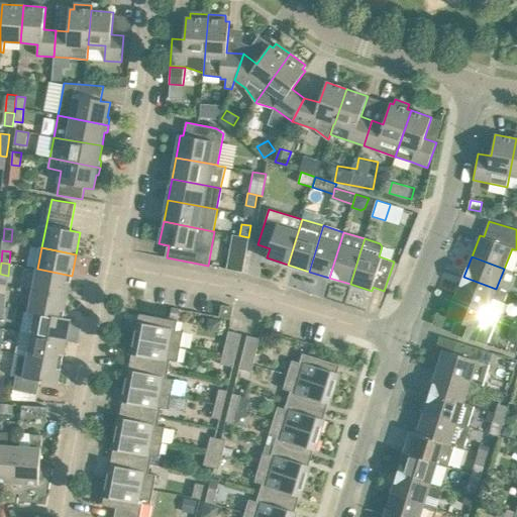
[(68,297),(72,276),(37,269),(33,290),(68,297)]
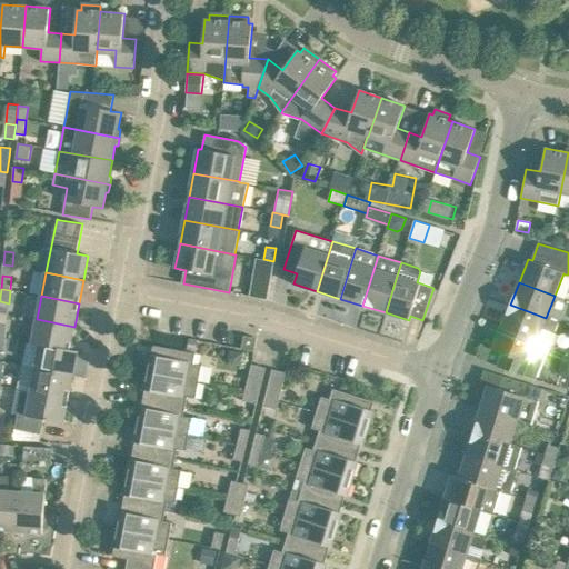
[(546,318),(510,305),(501,327),(549,345),(551,346),(556,335),(553,333),(558,322),(546,318)]
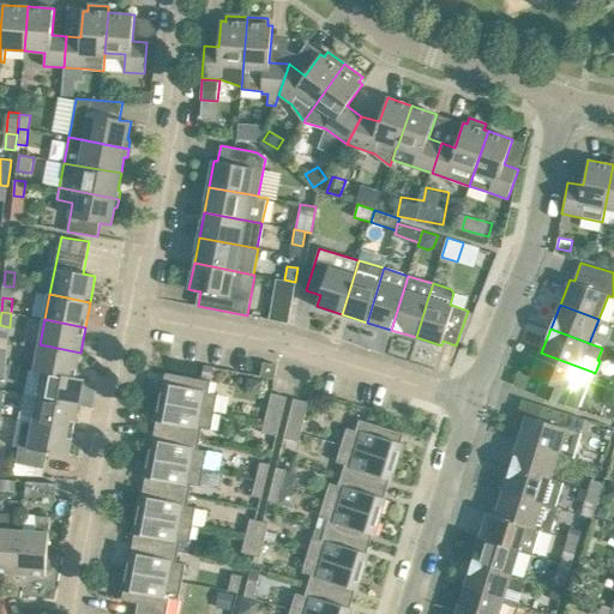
[(76,378),(76,377),(80,353),(40,344),(35,371),(43,373),(43,372),(76,378)]
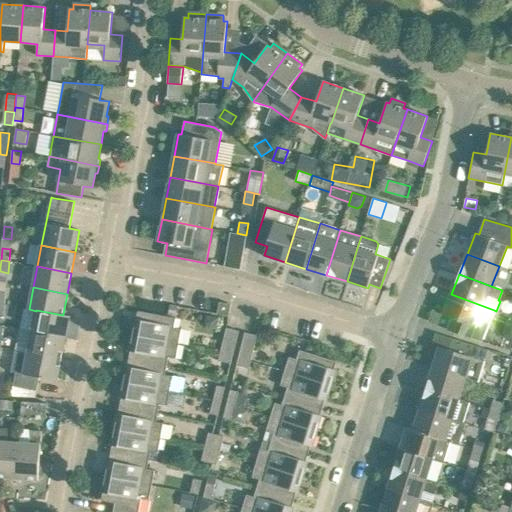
[(451,294),(443,314),(453,318),(448,329),(467,337),(470,338),(482,341),(494,310),(451,294)]
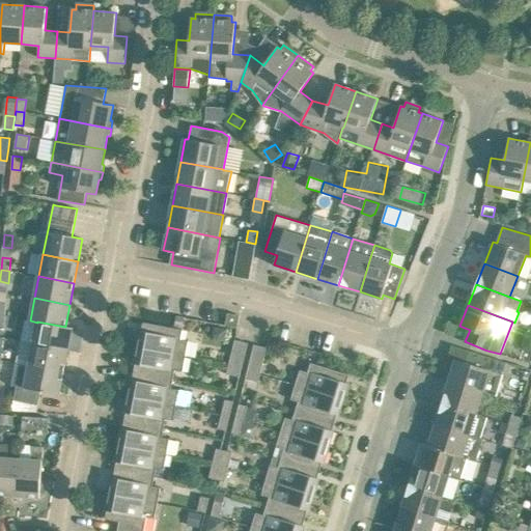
[(225,325),(238,328),(240,315),(227,313),(225,325)]
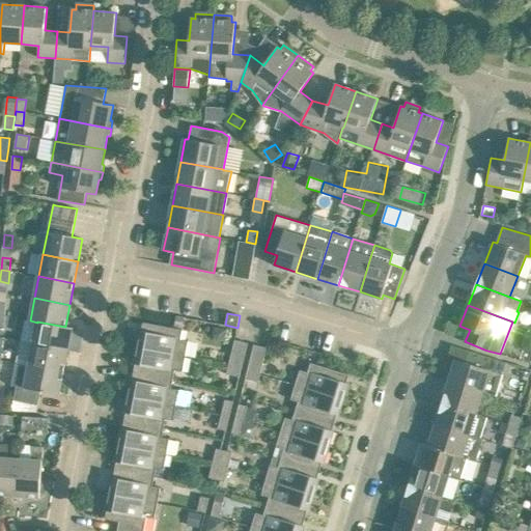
[(176,316),(174,324),(184,326),(185,317),(176,316)]
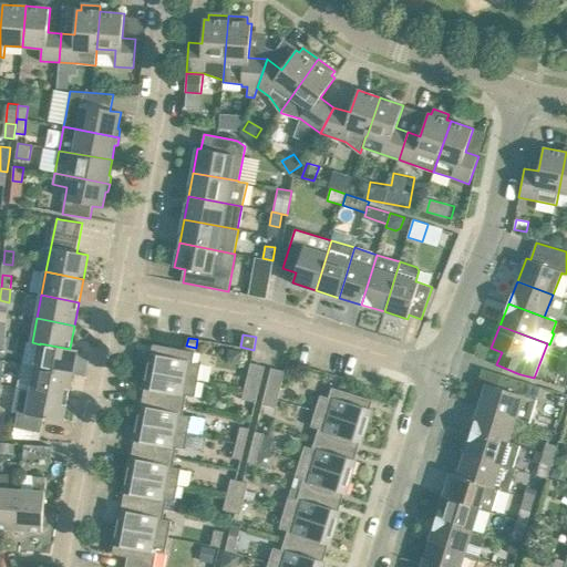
[(70,348),(70,349),(40,343),(40,344),(35,367),(73,374),(78,350),(70,348)]
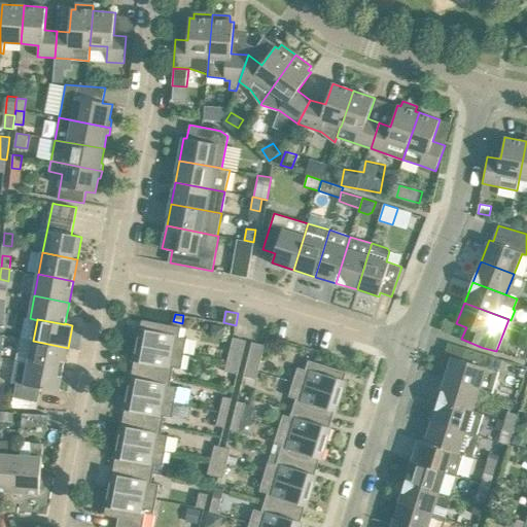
[(135,345),(184,354),(187,339),(179,338),(181,327),(144,320),(142,328),(139,328),(135,345)]
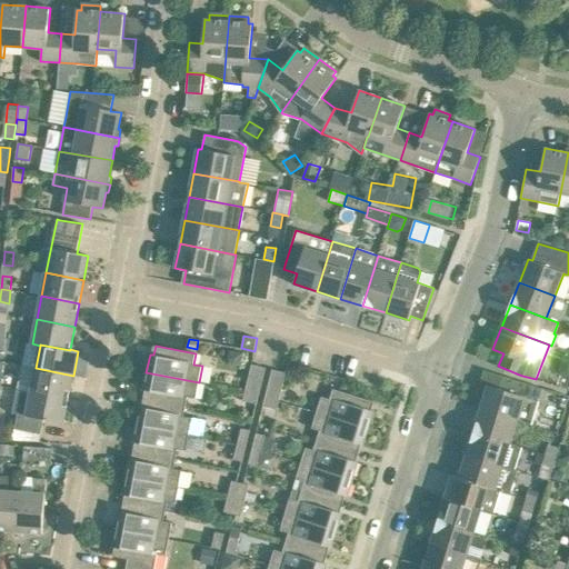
[(259,395),(266,368),(252,365),(245,391),(259,395)]
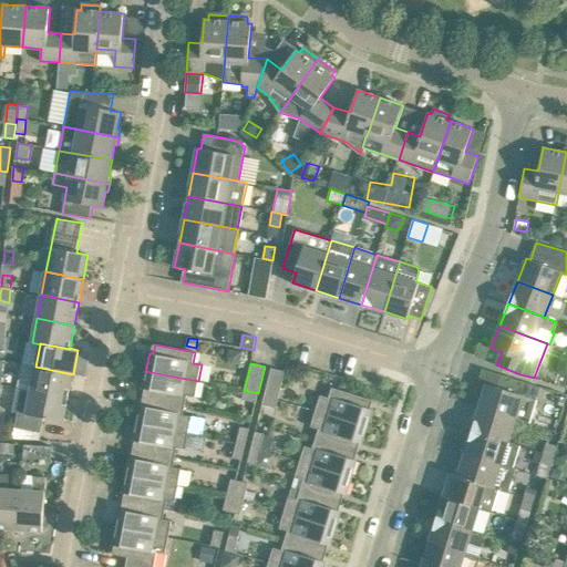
[(68,398),(73,374),(35,367),(31,390),(68,398)]
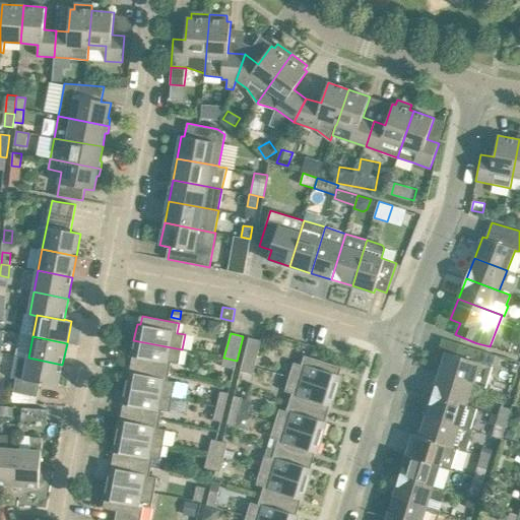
[(255,366),(261,340),(249,337),(243,362),(255,366)]
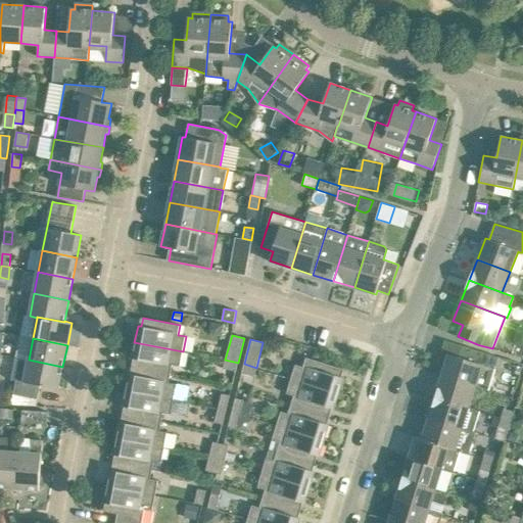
[(180,367),(183,351),(134,342),(131,358),(135,359),(134,367),(171,374),(173,365),(180,367)]
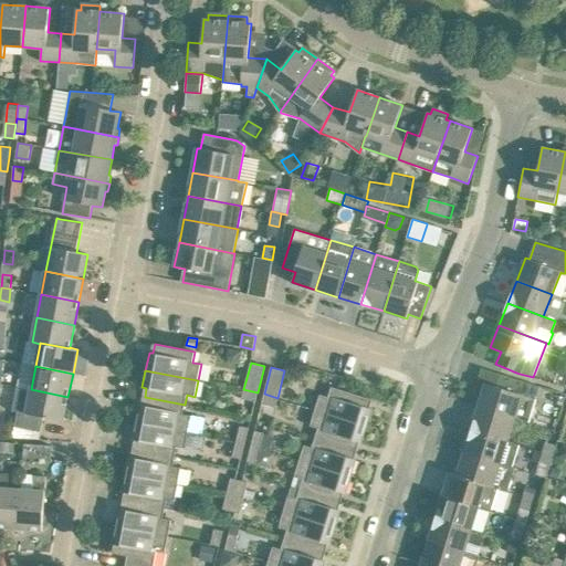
[(525,381),(521,380),(500,374),(496,387),(485,384),(478,407),(514,418),(528,422),(535,399),(522,395),(525,381)]
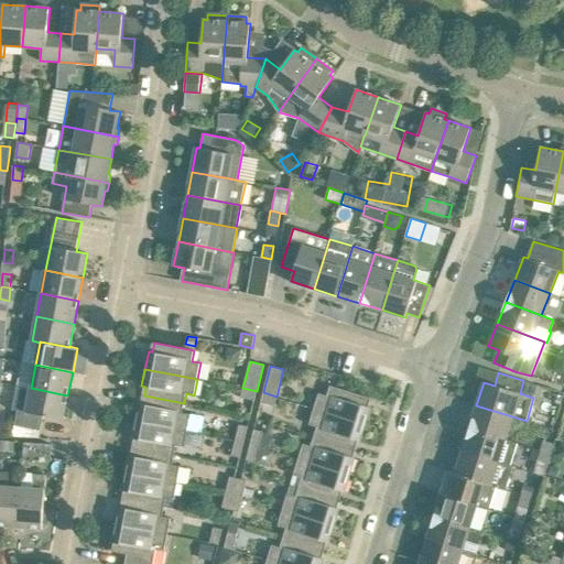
[(17,386),(11,411),(17,412),(14,425),(19,426),(41,430),(43,415),(63,420),(67,396),(31,388),(17,386)]
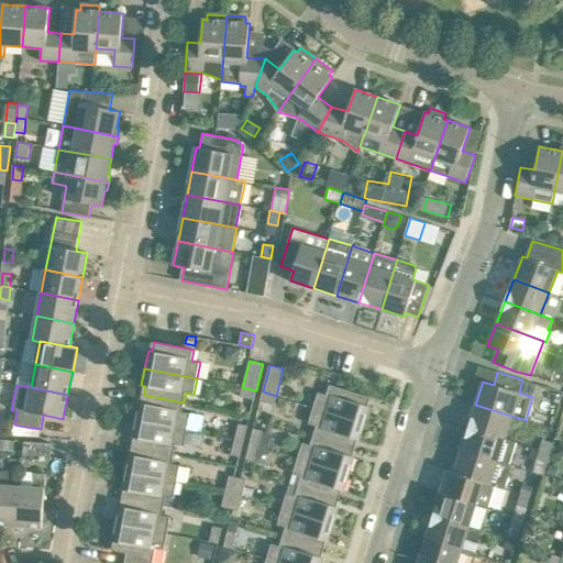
[(368,397),(335,387),(330,385),(327,395),(318,393),(313,408),(364,423),(370,407),(365,406),(368,397)]
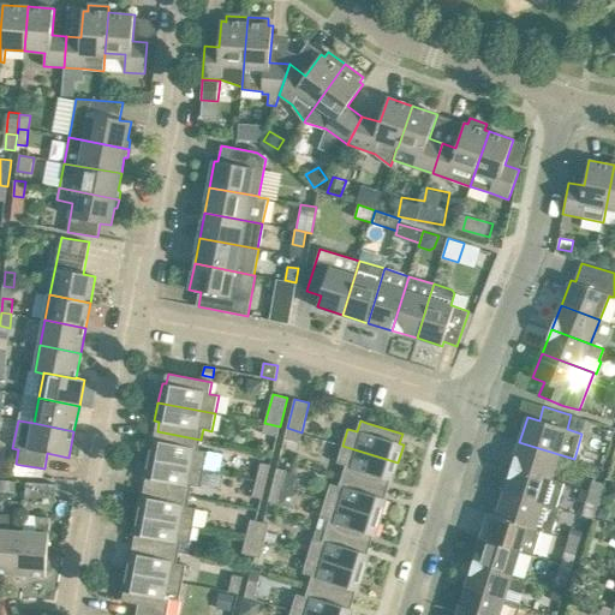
[(278,437),(280,427),(264,423),(262,434),(278,437)]
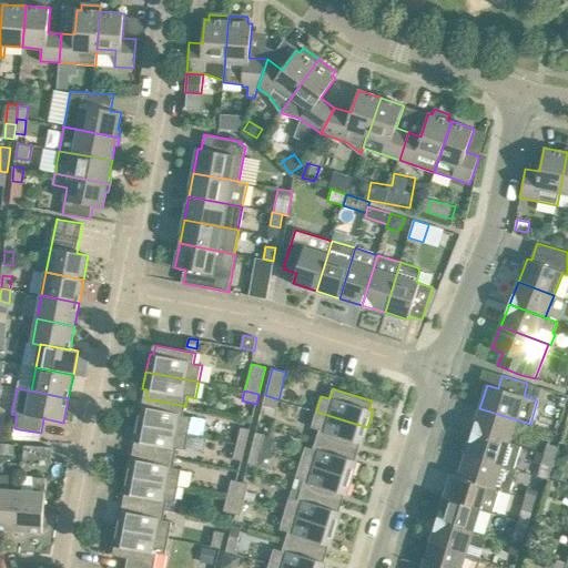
[(276,408),(279,399),(265,395),(263,405),(276,408)]
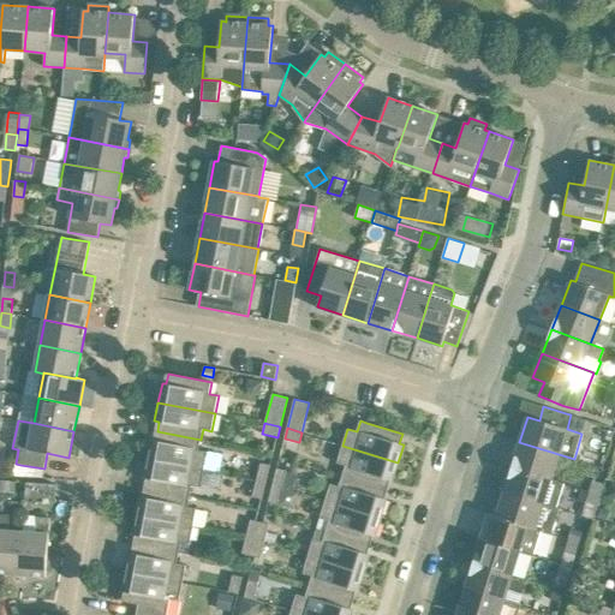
[(151,440),(148,459),(204,470),(220,472),(224,455),(198,451),(201,440),(157,431),(155,441),(151,440)]
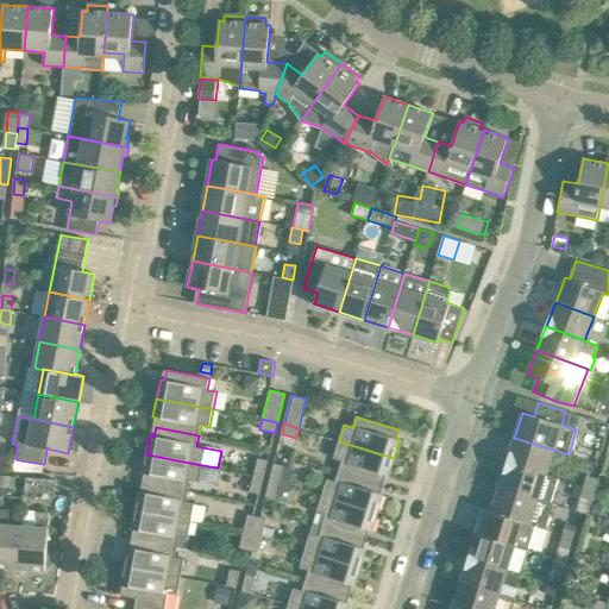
[(546,475),(553,450),(514,438),(507,463),(546,475)]
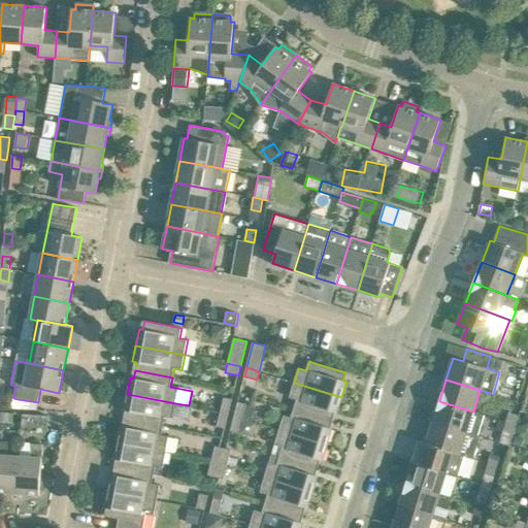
[(336,414),(341,397),(294,383),(290,397),(297,399),(294,408),(331,420),(333,413),(336,414)]
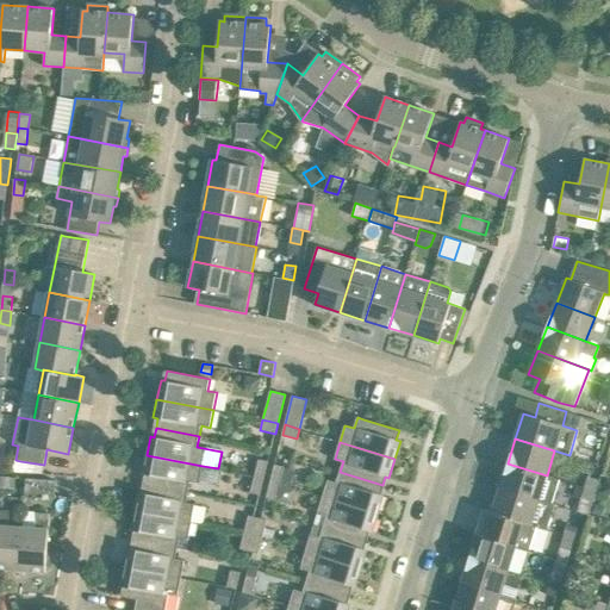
[(199,484),(203,466),(147,455),(142,474),(147,474),(145,484),(188,492),(191,481),(199,484)]
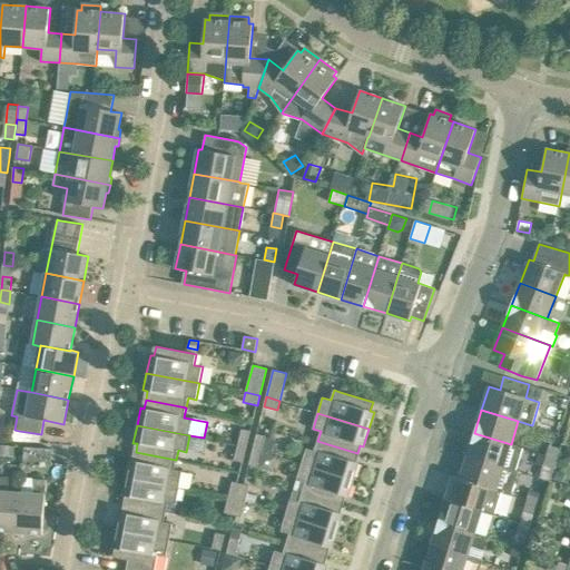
[(246,446),(251,431),(242,429),(238,444),(246,446)]
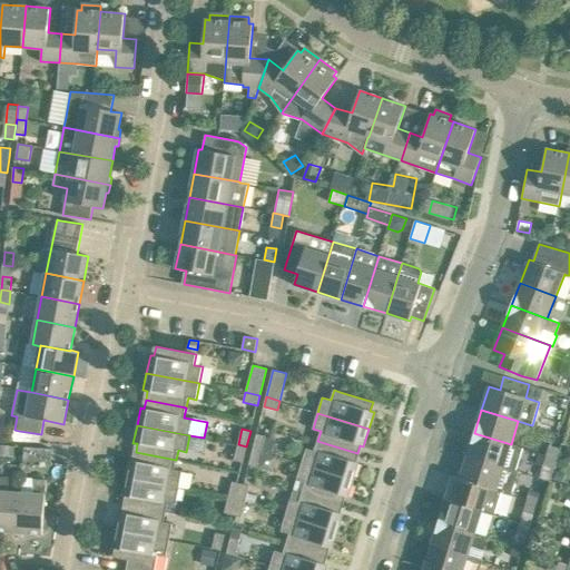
[(474,433),(468,455),(519,472),(519,471),(516,470),(522,448),(511,444),(474,433)]
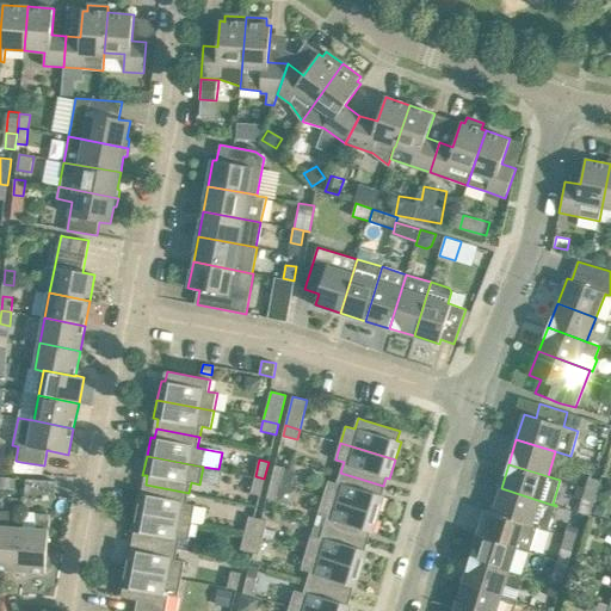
[(275,466),(271,482),(281,485),(284,467),(275,466)]
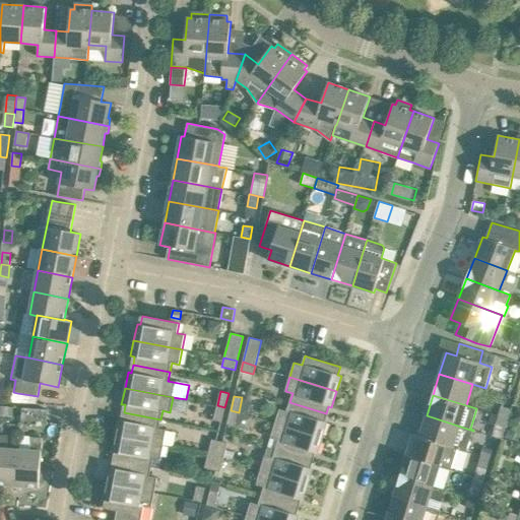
[(323,421),(326,413),(289,402),(287,411),(279,408),(275,424),(322,438),(327,423),(323,421)]
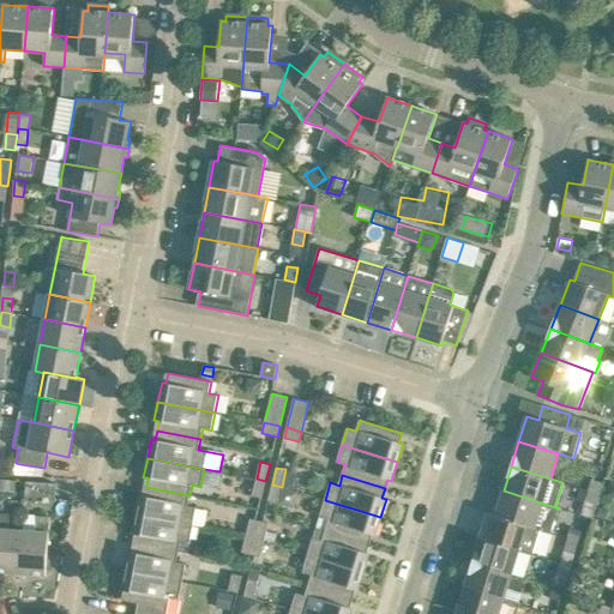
[(262,498),(265,481),(257,479),(252,495),(262,498)]
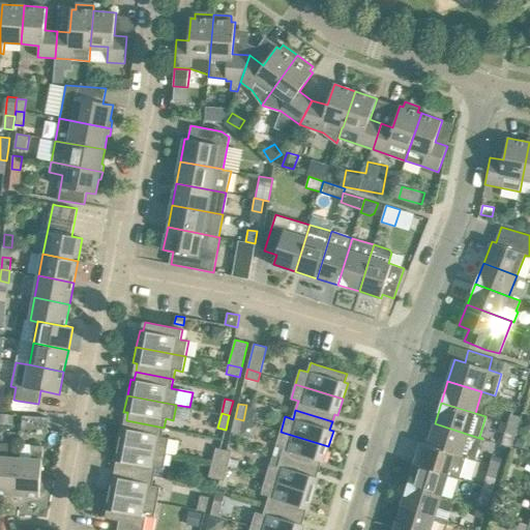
[(0,422),(12,423),(13,415),(0,414),(0,417),(0,422)]
